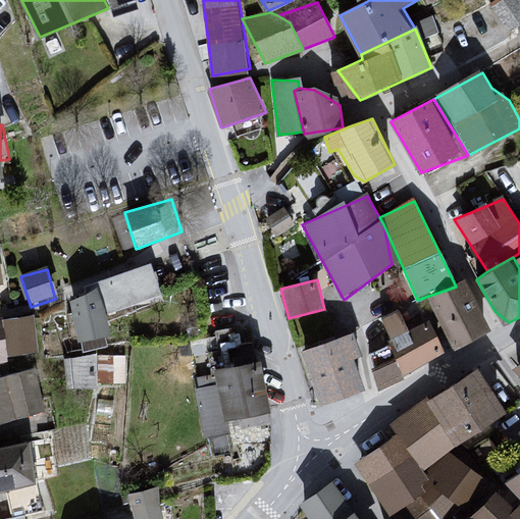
[(456,287),(428,299),(455,351),(490,331),(463,282),(456,287)]
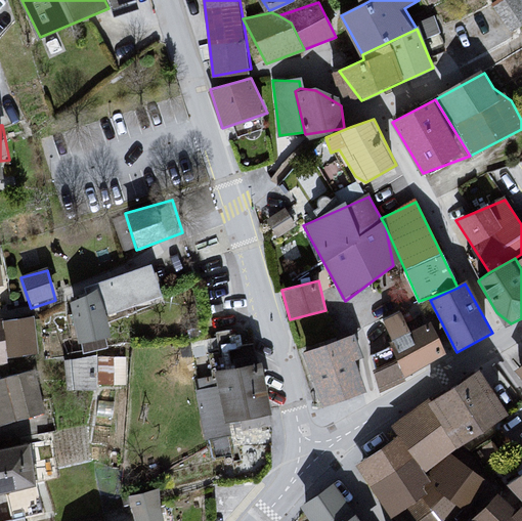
[(95,292),(70,304),(79,345),(112,338),(95,292)]
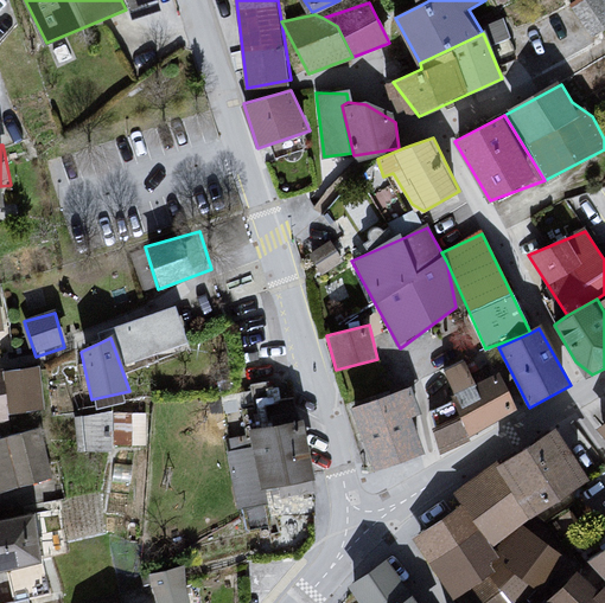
[(430,412),(441,454),(517,410),(496,373),(479,382),(465,364),(438,374),(452,402),(430,412)]
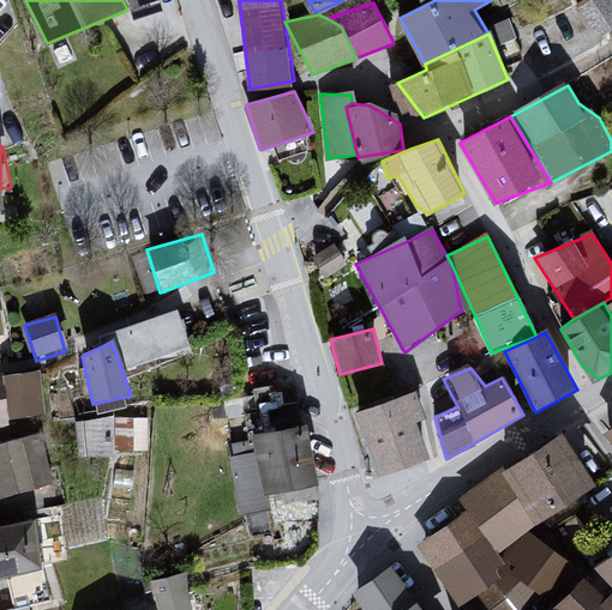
[(4,378),(4,381),(10,420),(43,418),(40,374),(4,378)]
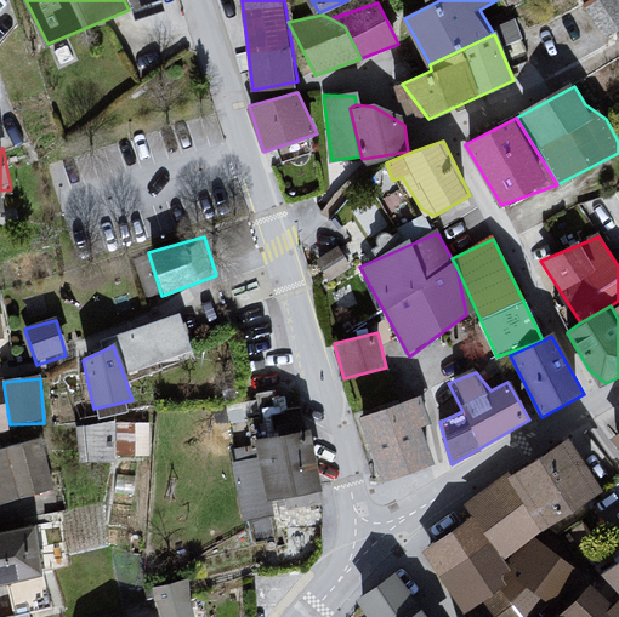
[(4,386),(0,384),(0,436),(11,435),(10,424),(4,386)]
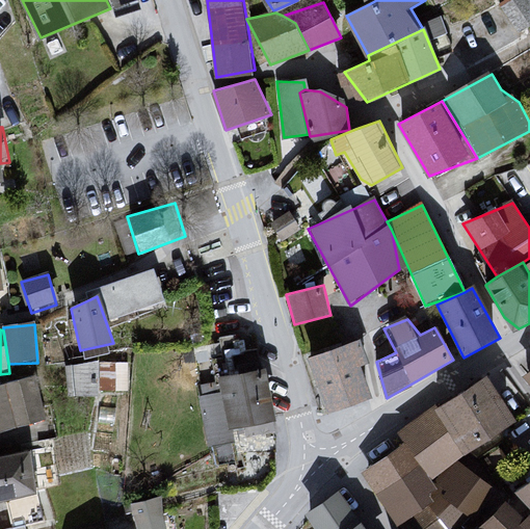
[(356,343),(307,360),(328,415),(372,398),(356,343)]
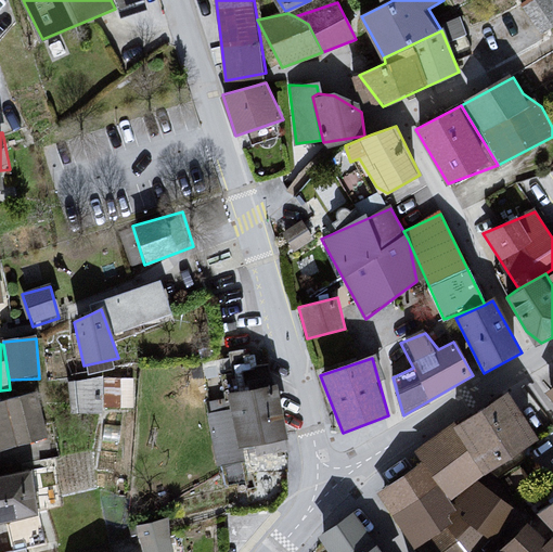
[(137,401),(137,369),(76,371),(77,403),(137,401)]
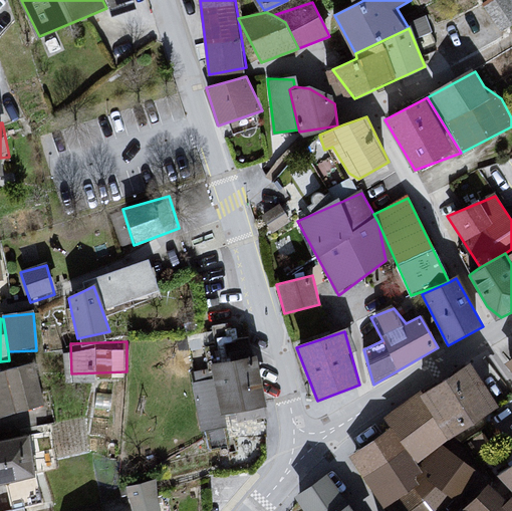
[(255,356),(212,364),(223,414),(264,407),(255,356)]
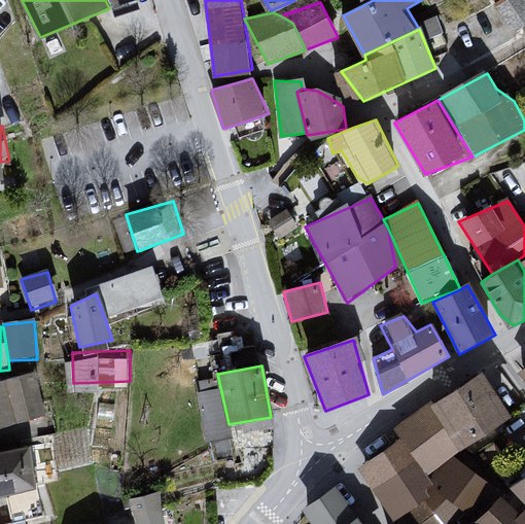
[(32,375),(4,383),(13,424),(44,416),(32,375)]
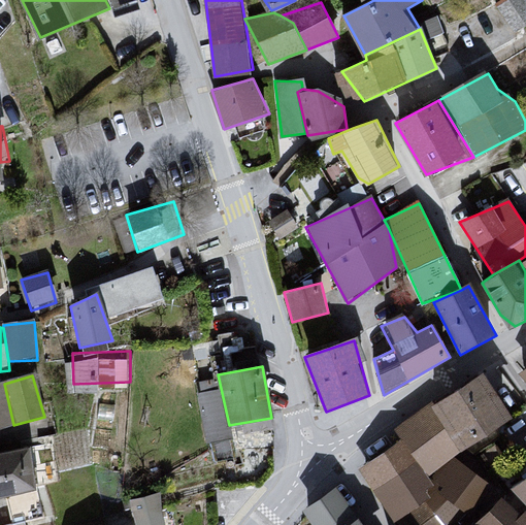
[(483,376),(430,405),(461,449),(514,418),(483,376)]
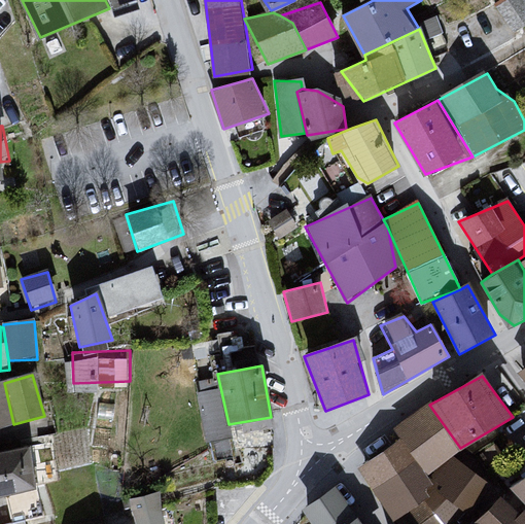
[(0,384),(0,427),(13,424),(4,383),(0,384)]
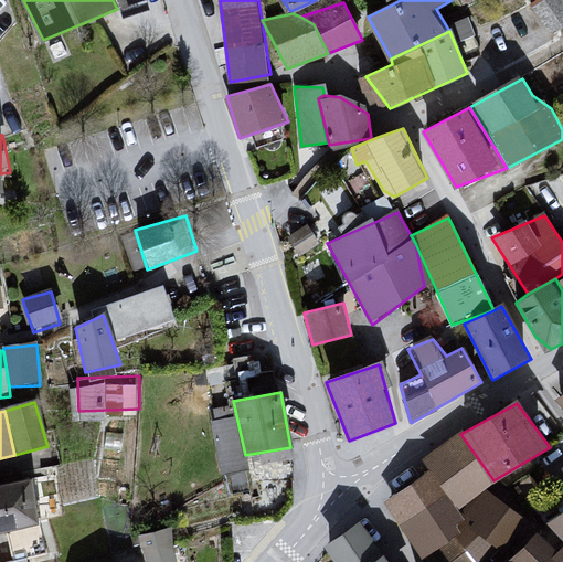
[(422,460),(429,470),(458,508),(485,487),(494,480),(460,434),(422,460)]
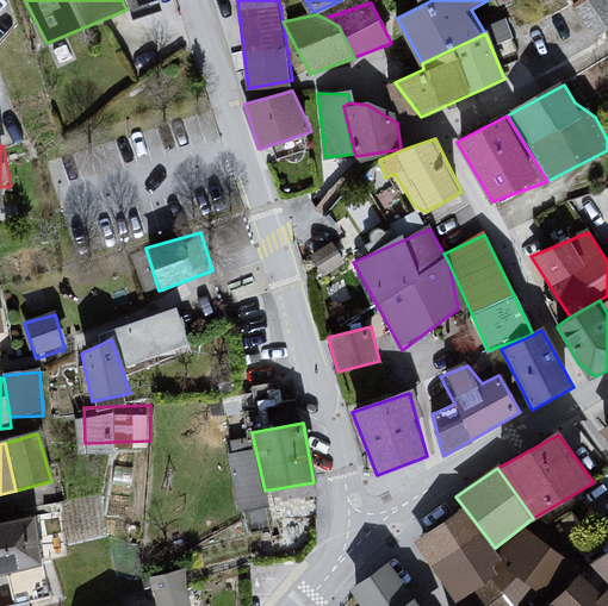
[(464,507),(413,542),(460,605),(508,605),(490,581),(509,567),(500,555),(495,548),(464,507)]
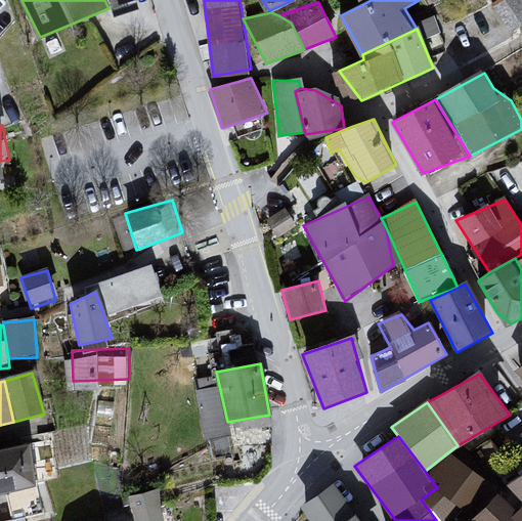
[(28,448),(0,451),(0,495),(35,489),(28,448)]
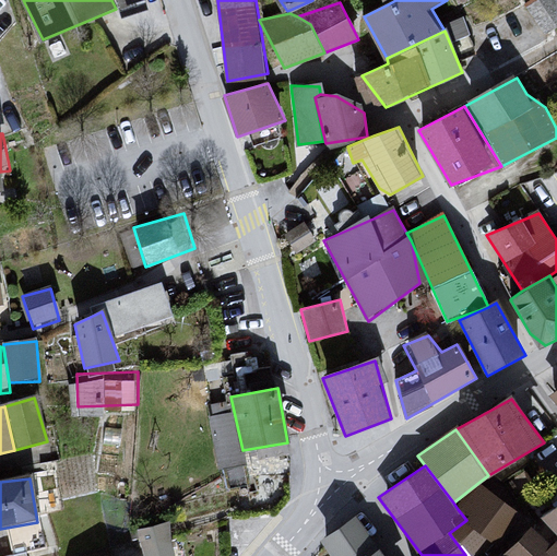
[(528,525),(480,482),(458,509),(466,520),(449,533),(465,555),(494,555),(505,549),(528,525)]
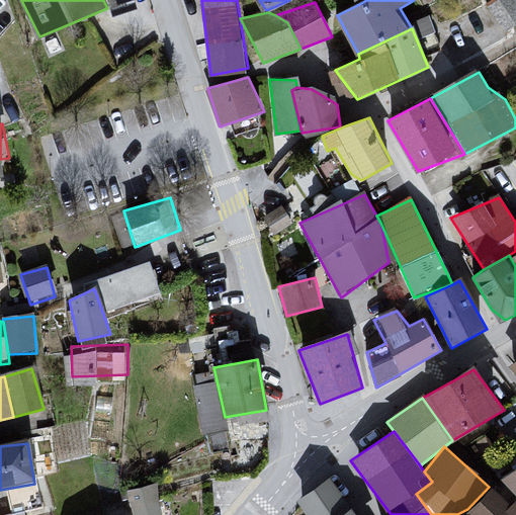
[(515,467),(501,478),(515,495),(515,467)]
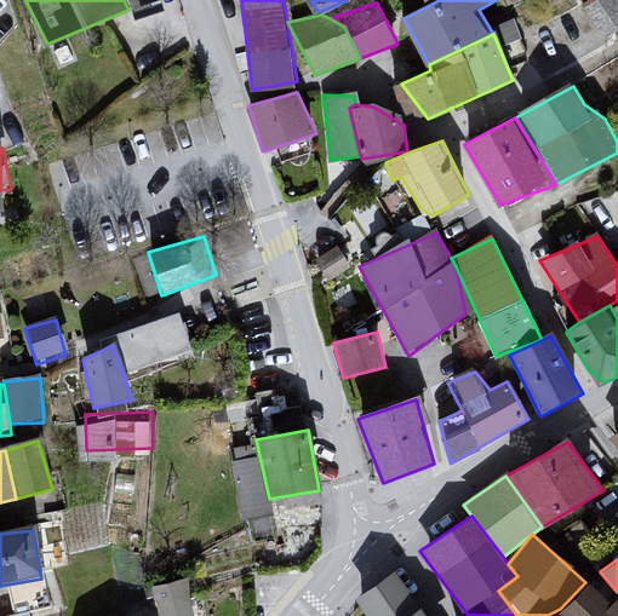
[(164,610),(196,606),(193,569),(159,573),(164,610)]
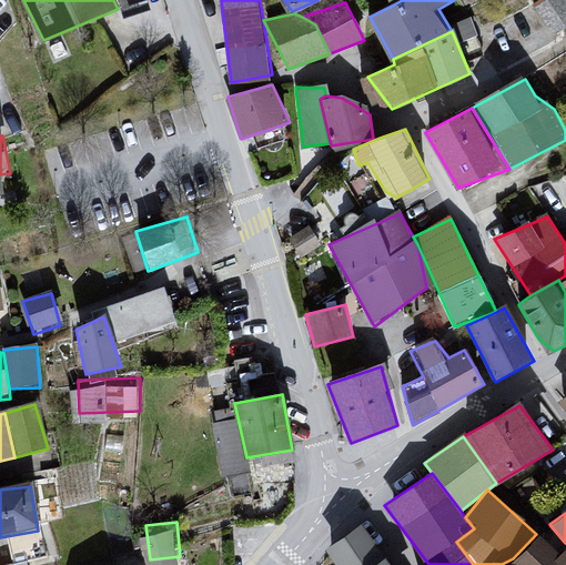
[(565,555),(536,534),(523,564),(565,564),(565,555)]
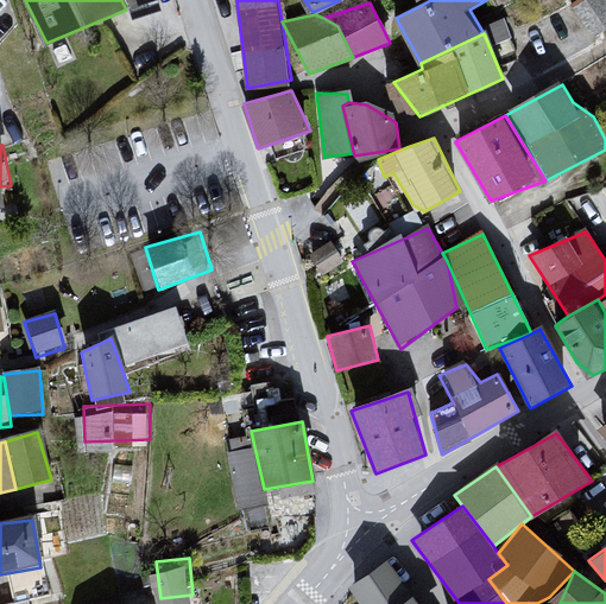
[(384,572),(352,592),(357,603),(416,603),(404,587),(384,572)]
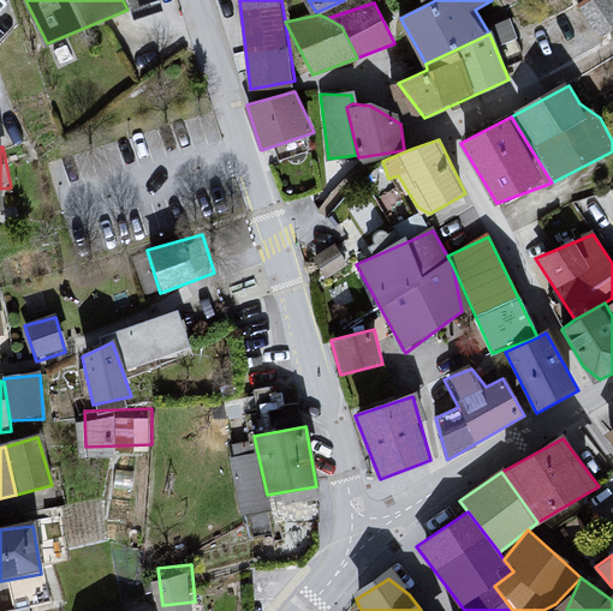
[(0,604),(0,610),(36,610),(36,600),(0,604)]
